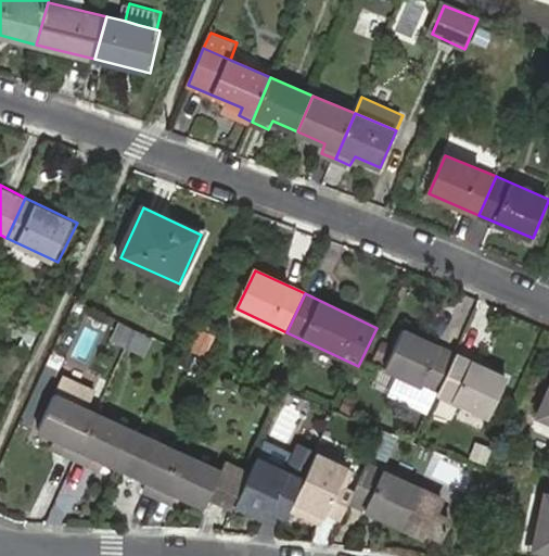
[(204,333),(208,321),(202,318),(196,330),(204,333)]
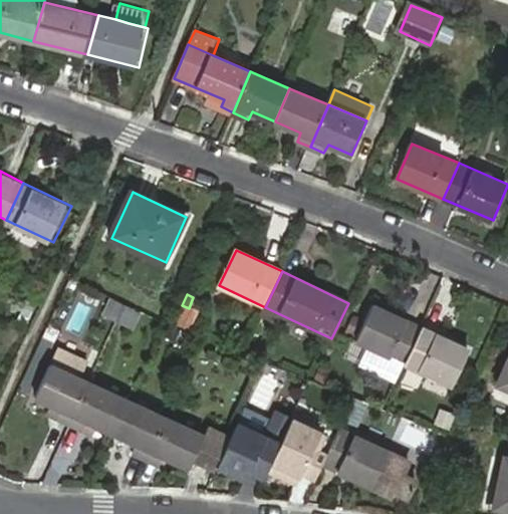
[(119,321),(125,307),(111,301),(105,314),(119,321)]
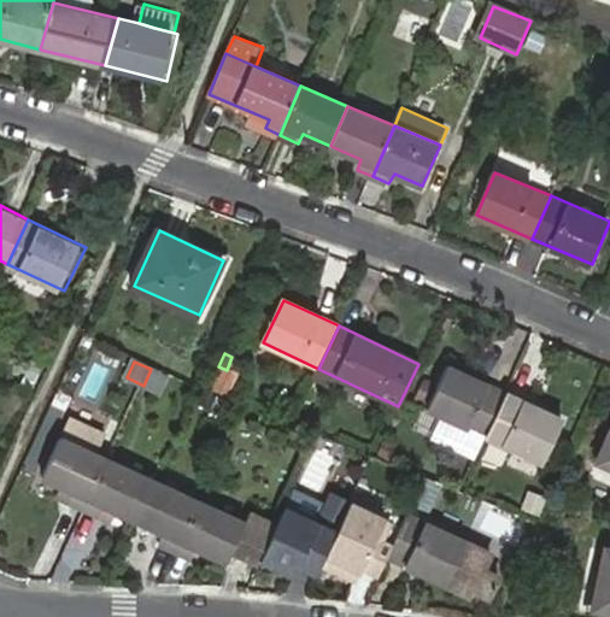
[(224,393),(233,372),(227,370),(218,366),(210,387),(224,393)]
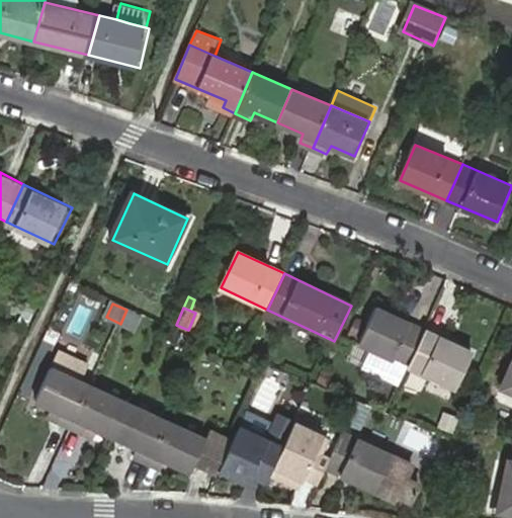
[(140,317),(126,310),(120,324),(134,330),(140,317)]
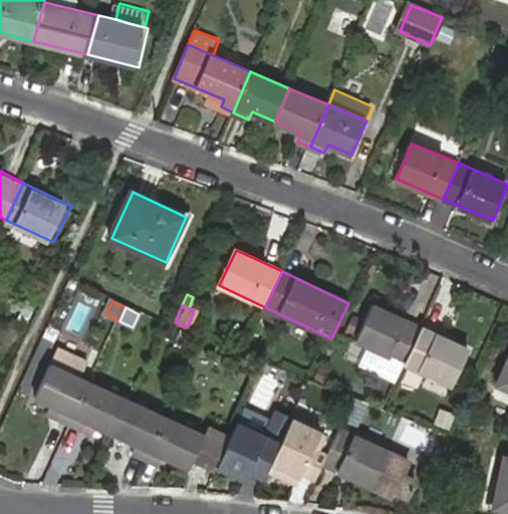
[(406,363),(422,329),(374,307),(357,341),(406,363)]
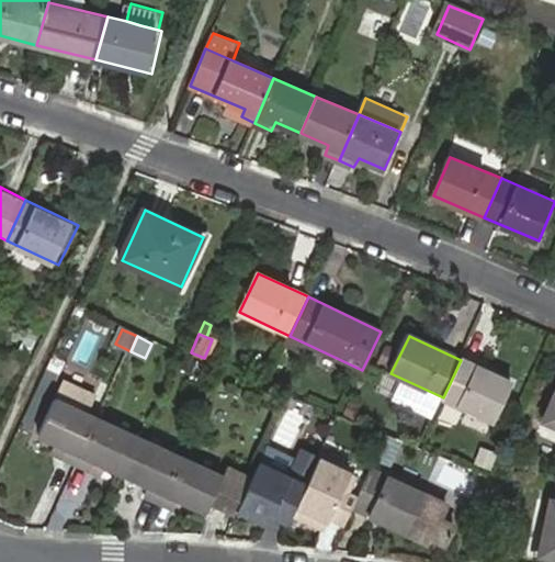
[(513,384),(461,360),(443,397),(495,422),(513,384)]
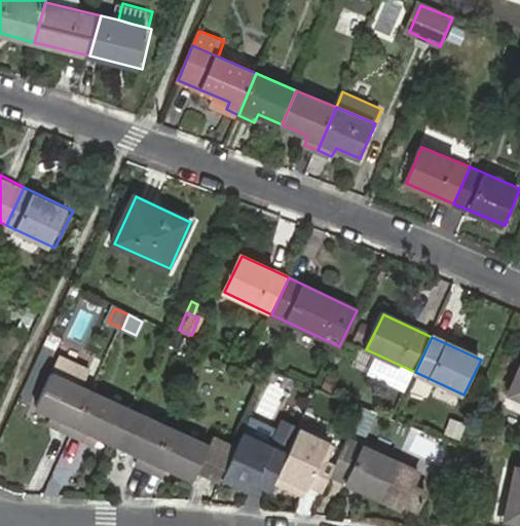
[(62,428),(73,434),(93,392),(53,374),(38,407),(66,419),(62,428)]
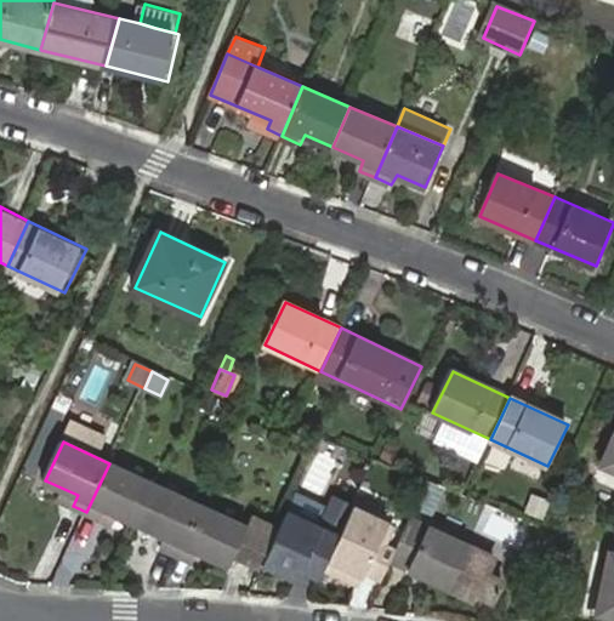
[(155,484),(163,467),(117,446),(109,463),(155,484)]
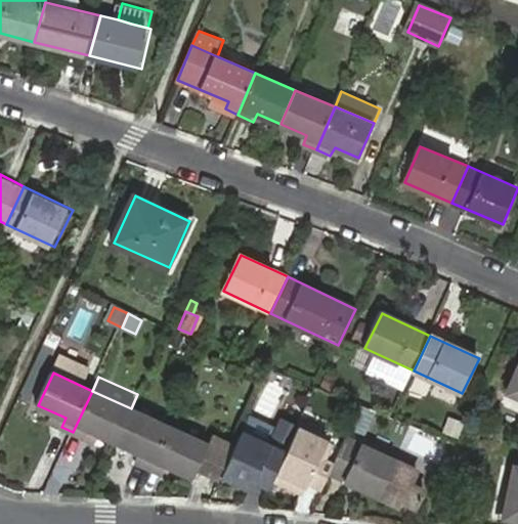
[(89,428),(116,442),(131,408),(92,391),(73,432),(84,438),(89,428)]
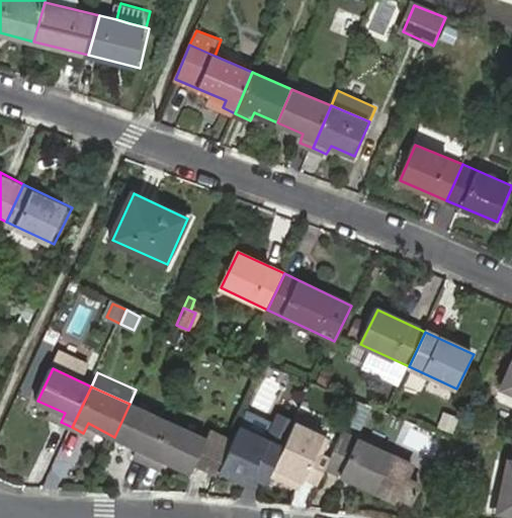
[(150,463),(169,422),(130,404),(114,437),(142,447),(139,457),(150,463)]
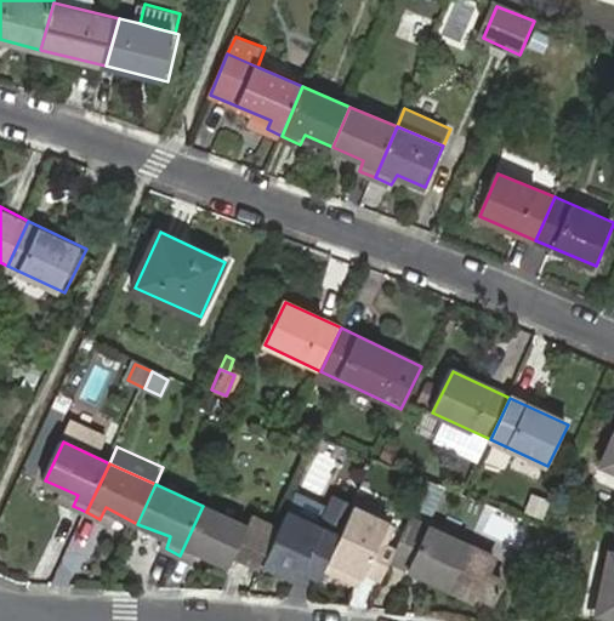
[(356,501),(339,496),(330,522),(347,528),(356,501)]
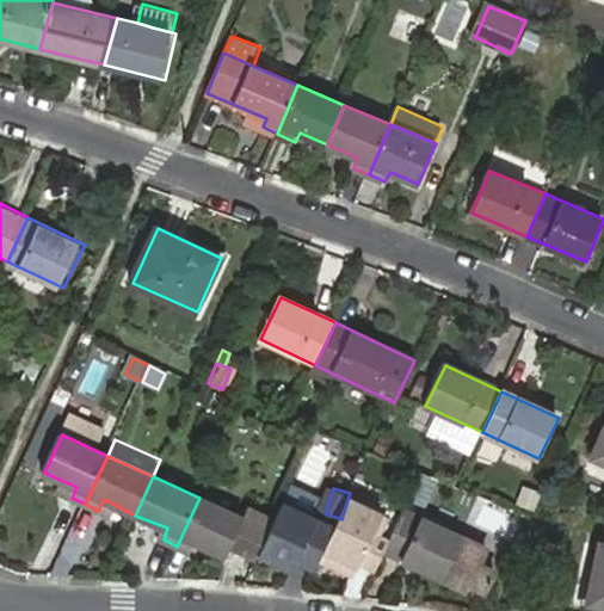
[(244,519),(199,498),(177,547),(191,553),(197,542),(226,555),(232,544),(258,557),(260,553),(276,519),(250,506),(244,519)]
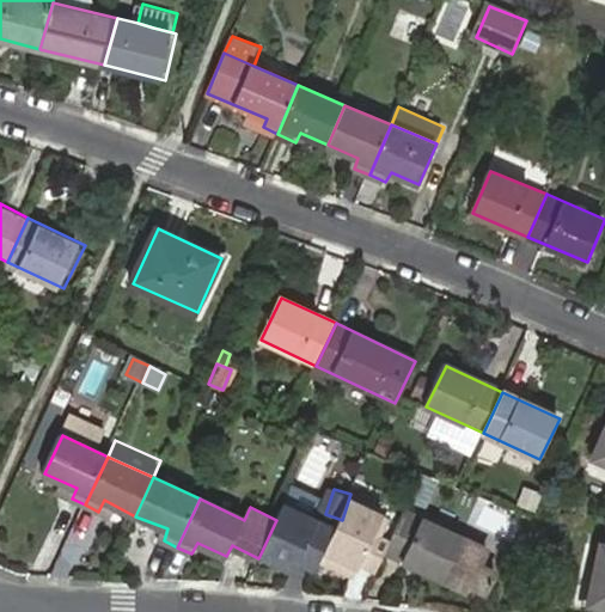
[(397,519),(353,499),(324,564),(360,581),(366,569),(383,576),(398,542),(387,537),(397,519)]
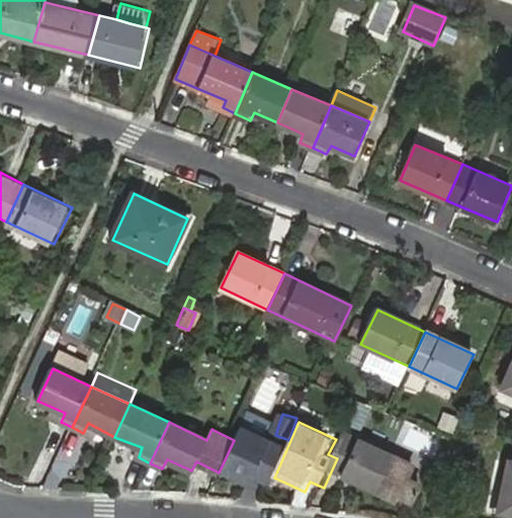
[(398,455),(348,432),(337,458),(332,470),(379,493),(398,455)]
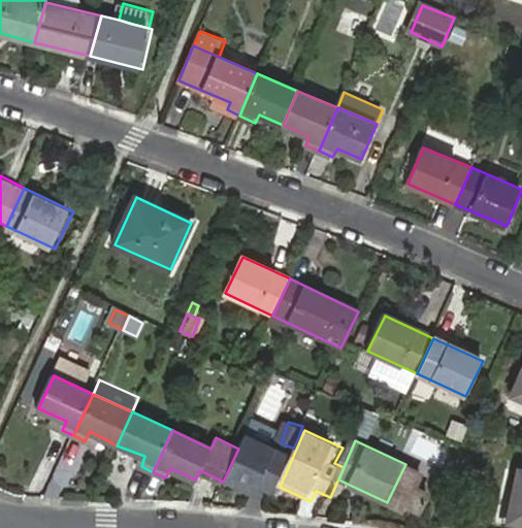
[(241,442),(238,449),(225,477),(255,492),(259,484),(273,490),(286,463),(241,442)]
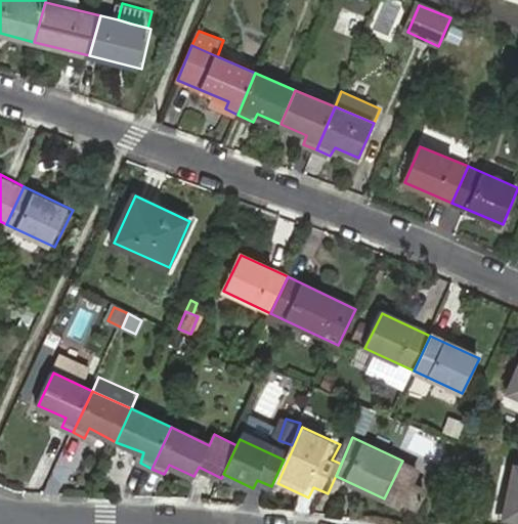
[(424,470),(402,461),(384,498),(384,499),(404,510),(407,507),(422,513),(432,490),(418,484),(424,470)]
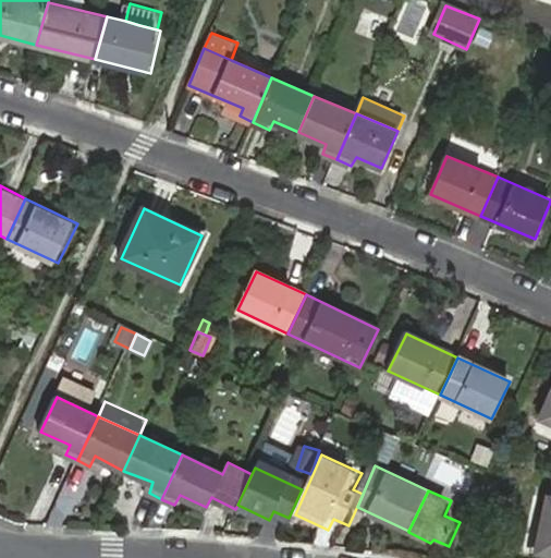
[(550,496),(549,496),(538,552),(550,554),(550,496)]
